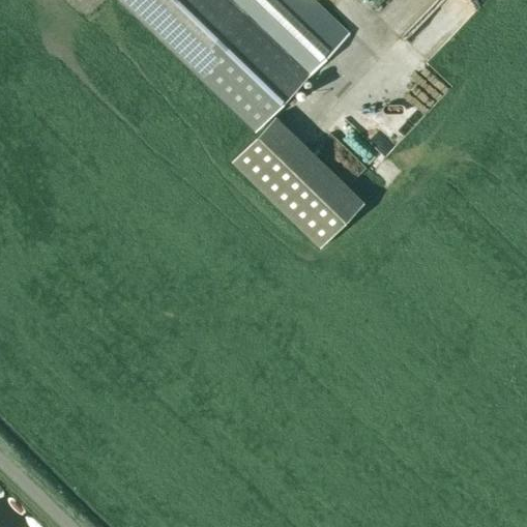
[(351,35),(313,0),(120,0),(193,69),(240,20),(305,83),(351,35)]
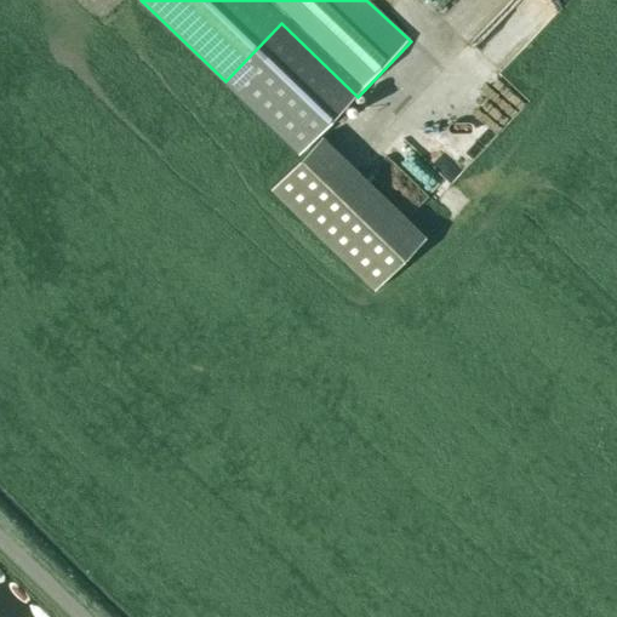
[(261,120),(251,135),(278,154),(289,141),(261,120)]
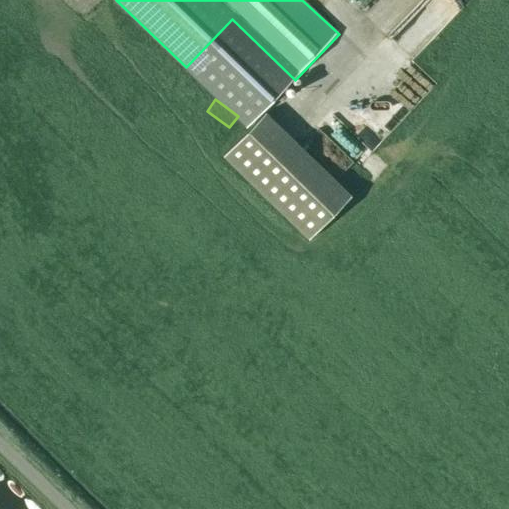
[(225,158),(310,241),(353,197),(267,114),(225,158)]
